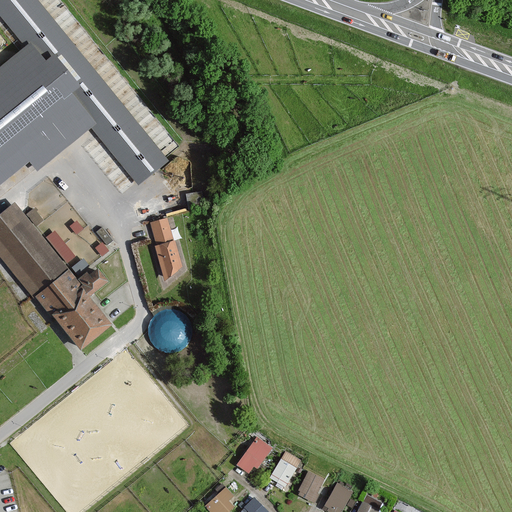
[(33,0),(0,0),(0,13),(28,46),(45,66),(52,60),(74,88),(65,95),(89,124),(137,183),(165,161),(33,0)]
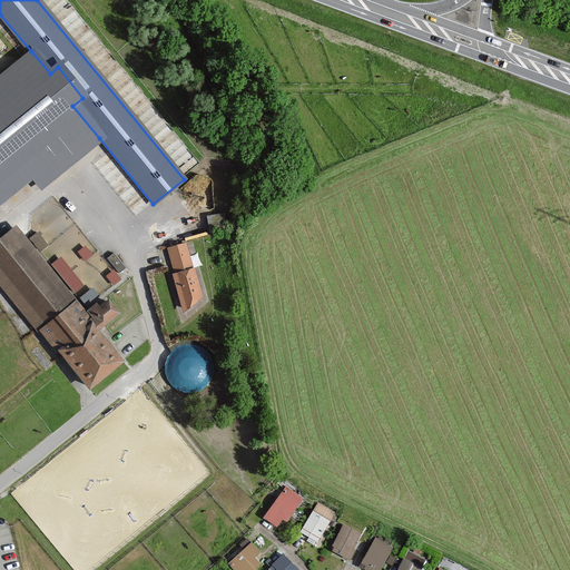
[(0,202),(30,177),(39,187),(99,138),(72,106),(82,98),(58,67),(50,74),(31,51),(0,77),(0,202)]
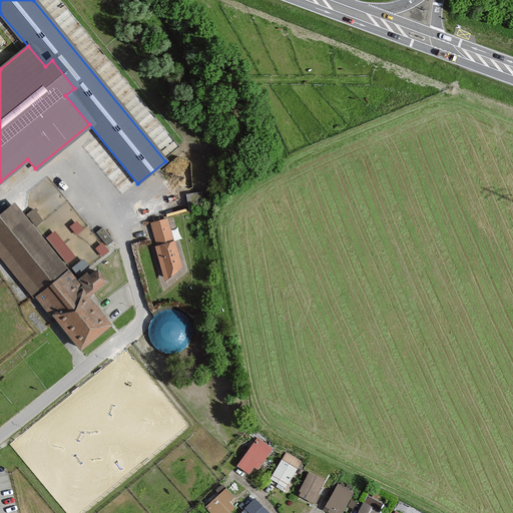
[(77,281),(16,204),(0,216),(0,254),(78,351),(109,326),(88,299),(107,284),(94,267),(77,281)]
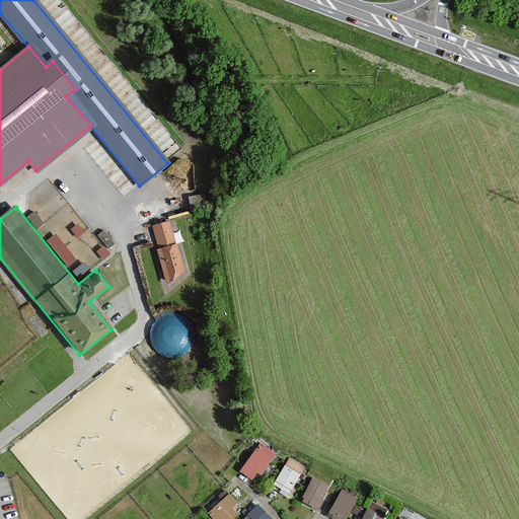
[(33,209),(26,215),(34,226),(43,220),(33,209)]
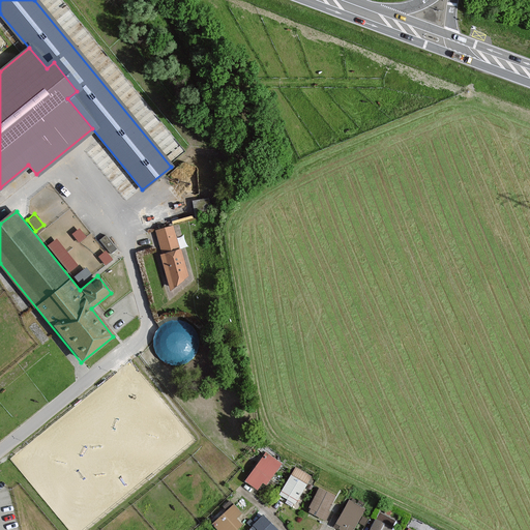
[(170,290),(186,276),(180,251),(178,251),(172,227),(156,232),(163,256),(160,256),(170,290)]
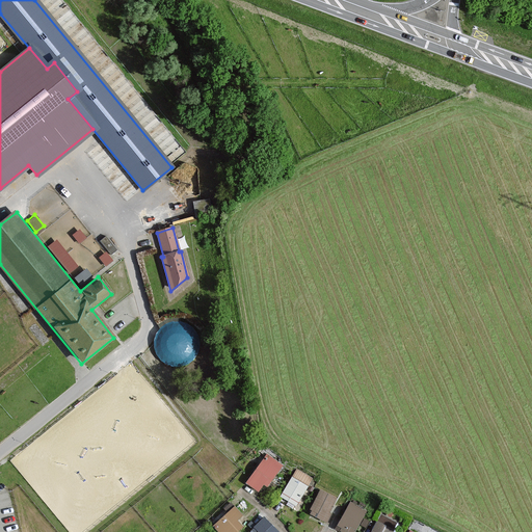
[(69,271),(78,263),(56,237),(47,244),(69,271)]
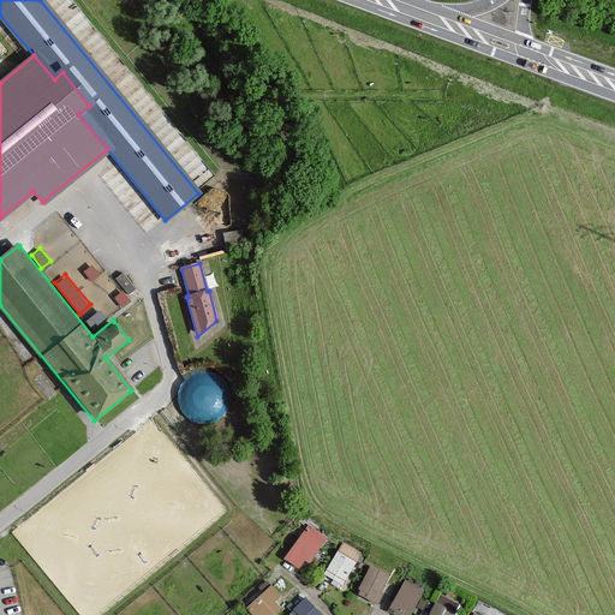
[(326,538),(309,526),(285,559),(297,567),(303,560),(308,563),(326,538)]
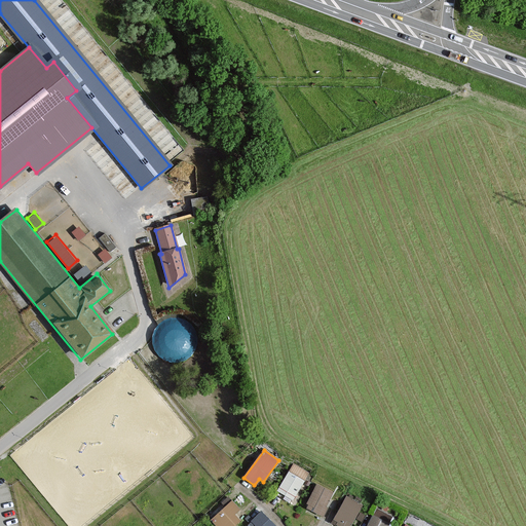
[(308,474),(294,465),(277,491),(293,500),(308,474)]
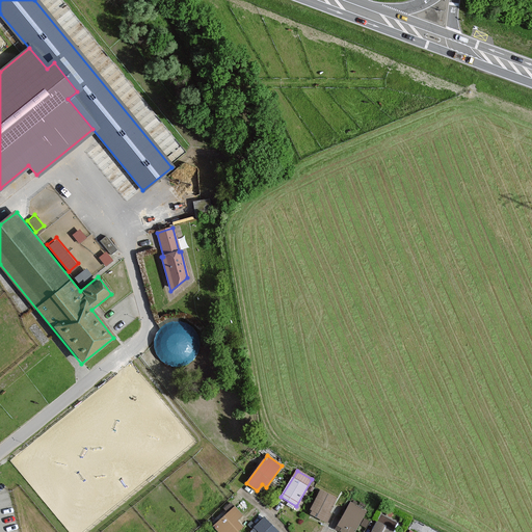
[(335,499),(320,490),(308,513),(325,523),(329,515),(327,514),(335,499)]
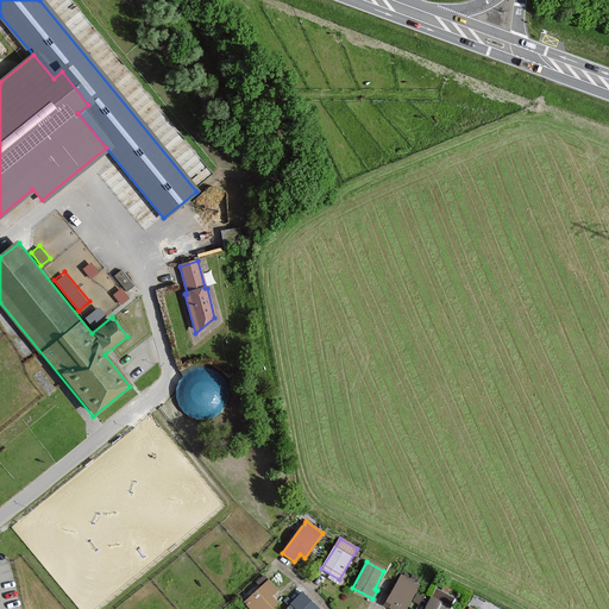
[(408,579),(401,575),(387,602),(391,606),(390,608),(391,608),(403,608),(416,585),(407,581),(408,579)]
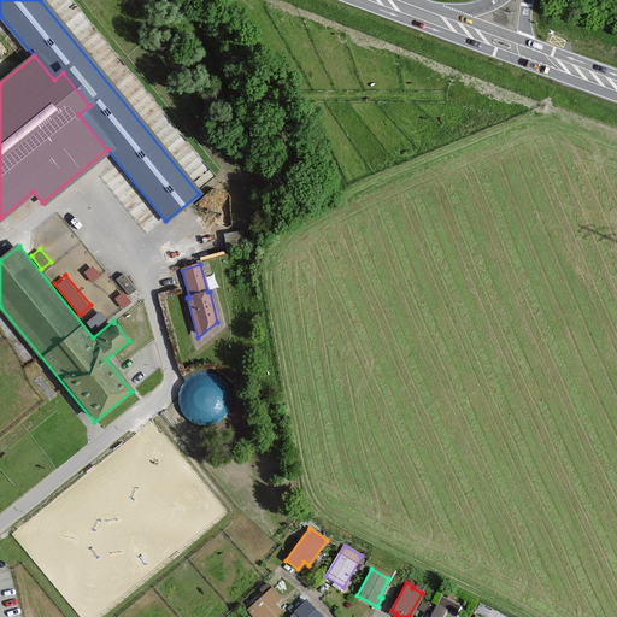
[(280,599),(271,588),(246,610),(252,616),(272,616),(278,612),(272,605),(280,599)]
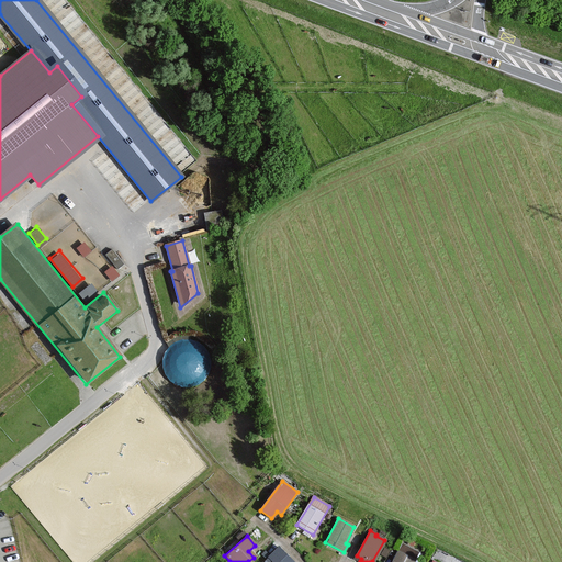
[(400,548),(414,554),(417,548),(403,541),(400,548)]
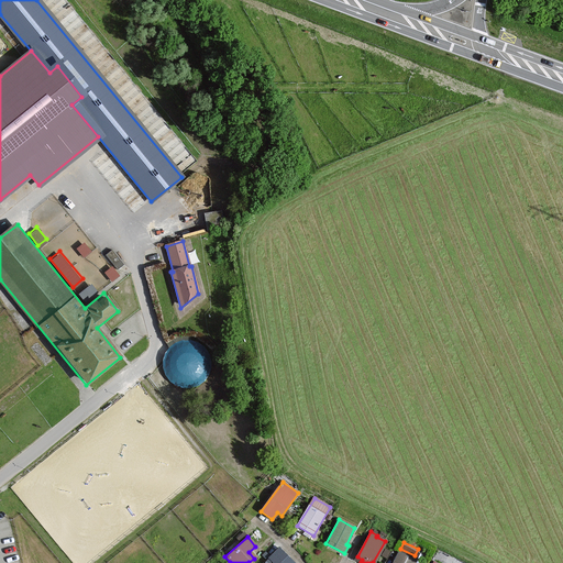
[(293,562),(278,549),(268,559),(273,562),(293,562)]
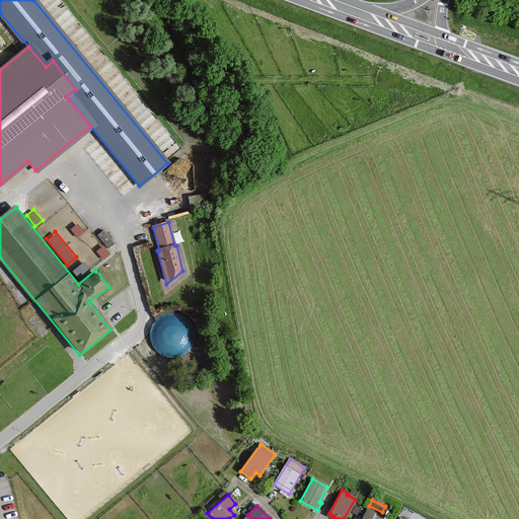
[(381,518),(382,518),(367,510),(362,518),(381,518)]
